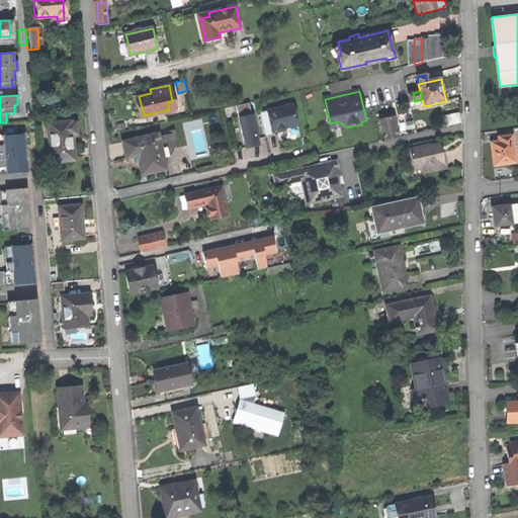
[(139,116),(144,115),(139,96),(135,97),(137,107),(139,116)]
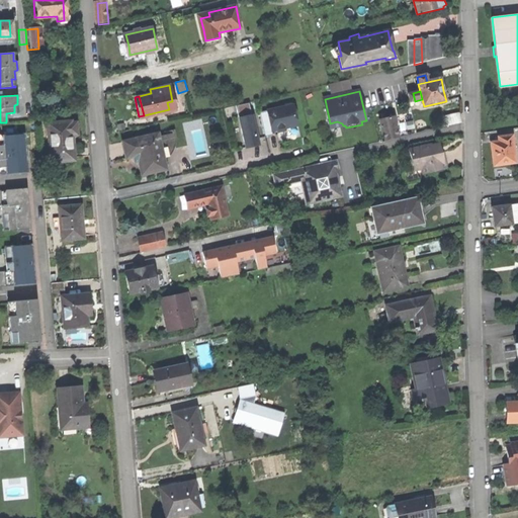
[(294,105),(267,112),(272,132),(277,131),(286,128),(298,125),(294,105)]
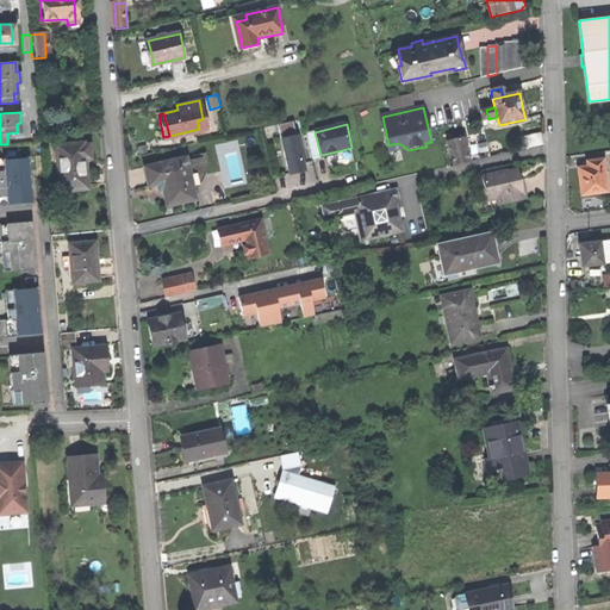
[(517,139),(521,150),(541,147),(539,135),(517,139)]
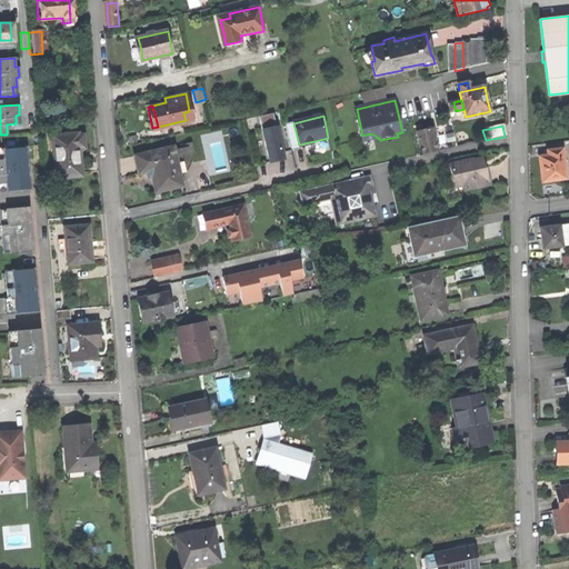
[(278,127),(262,130),(271,165),(286,161),(278,127)]
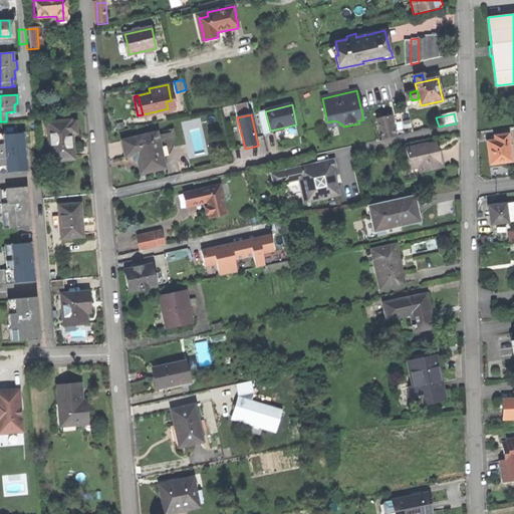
[(376,119),(381,140),(397,136),(392,115),(376,119)]
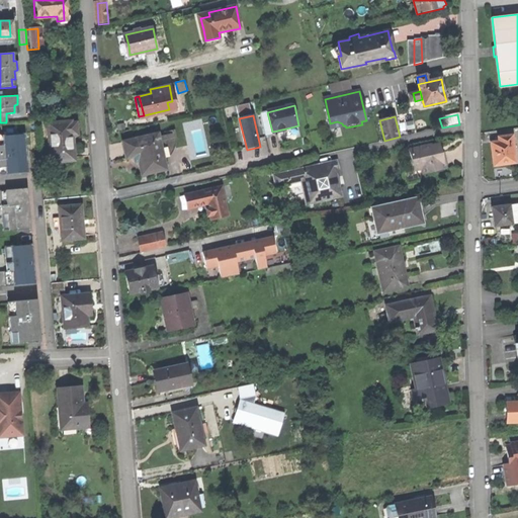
[(69,122),(46,123),(47,137),(49,162),(62,161),(72,161),(71,146),(70,135),(69,123),(69,122)]
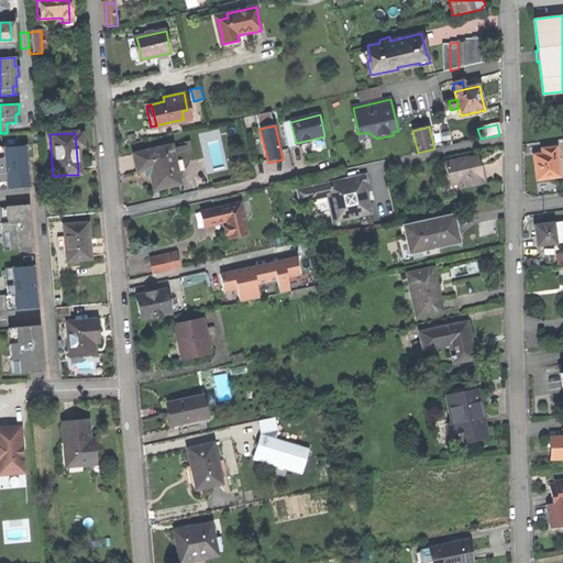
[(0,174),(20,173),(21,188),(30,188),(28,172),(26,172),(26,168),(25,165),(28,164),(26,145),(0,146),(0,174)]
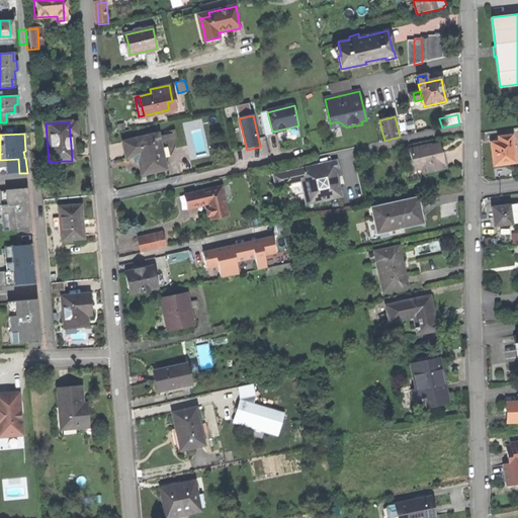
[(175,134),(158,138),(164,161),(167,160),(170,157),(174,151),(176,141),(175,134)]
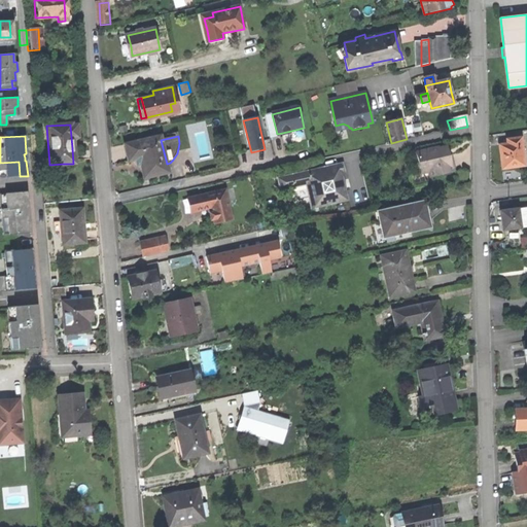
[(128,155),(129,162),(135,161),(139,160),(140,165),(144,179),(169,173),(167,164),(161,140),(161,137),(126,145),(128,155)]
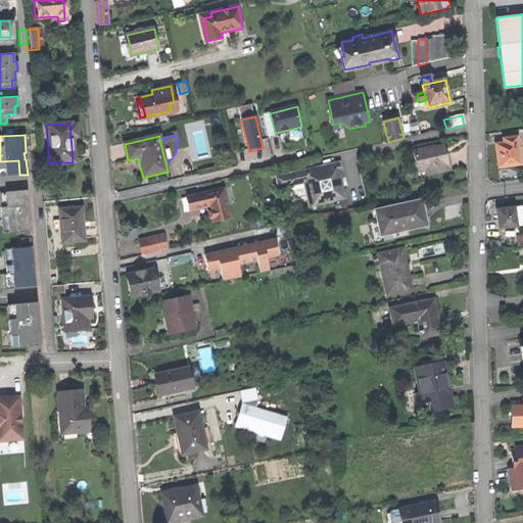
[(500,168),(521,165),(520,154),(521,154),(520,145),(518,145),(517,137),(503,139),(503,144),(496,144),(497,155),(500,168)]
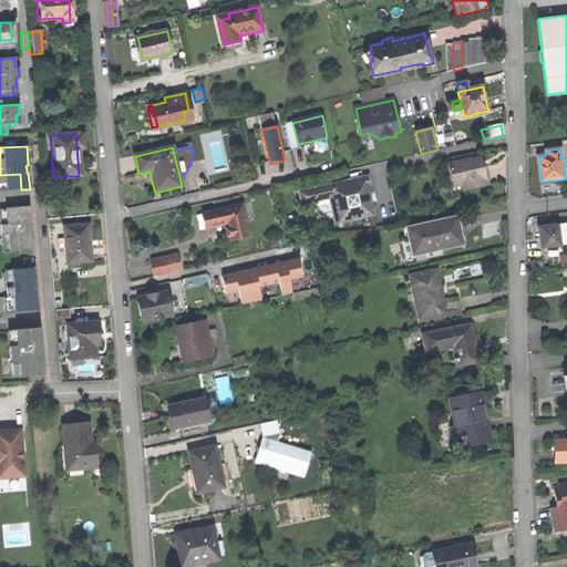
[(68,181),(68,176),(53,177),(51,150),(48,150),(50,182),(68,181)]
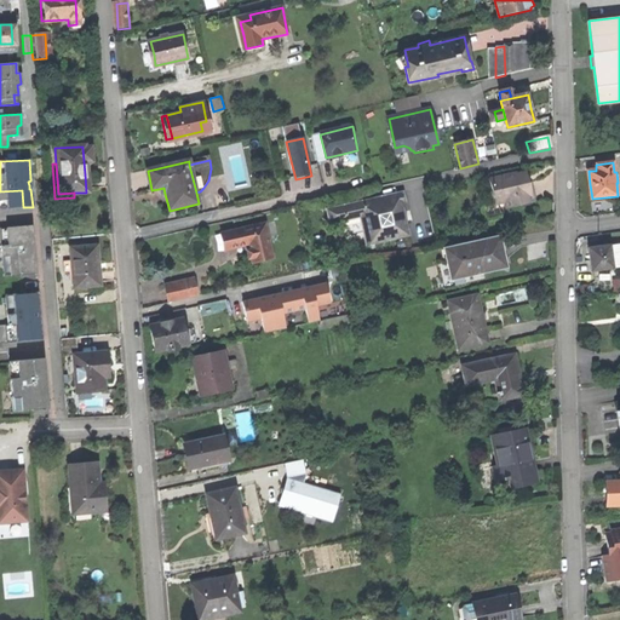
[(492,179),(497,200),(504,197),(507,210),(535,204),(533,191),(530,182),(528,183),(526,173),(516,176),(516,173),(492,179)]
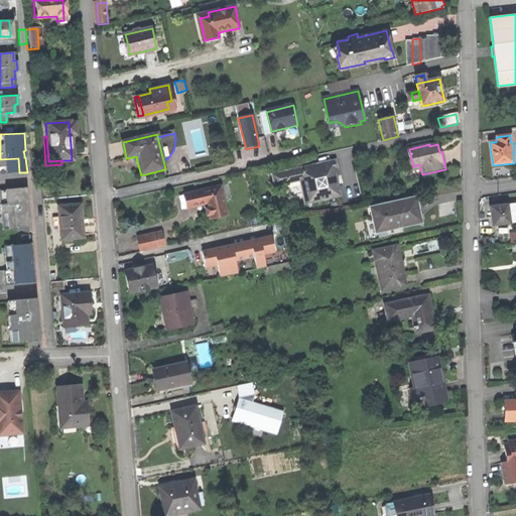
[(18,158),(0,159),(0,173),(19,172),(18,158)]
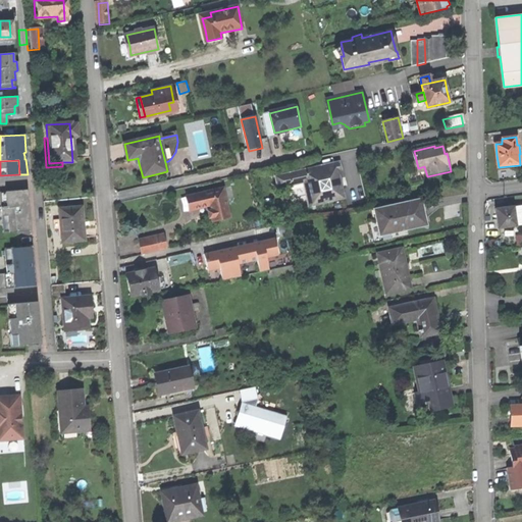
[(304,183),(309,207),(345,199),(340,174),(343,169),(342,165),(341,161),(276,176),(278,188),(304,183)]
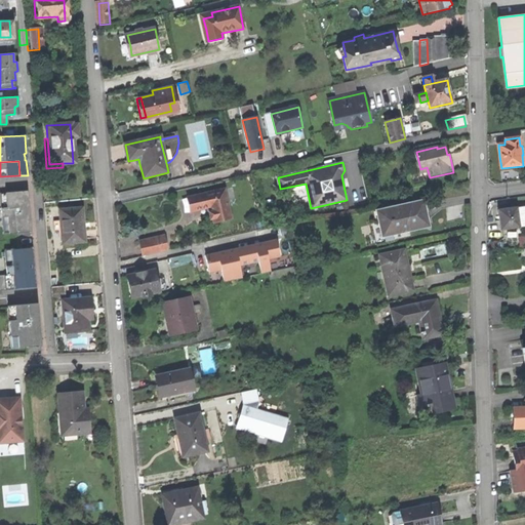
[(422,179),(430,177),(427,167),(420,169),(422,179)]
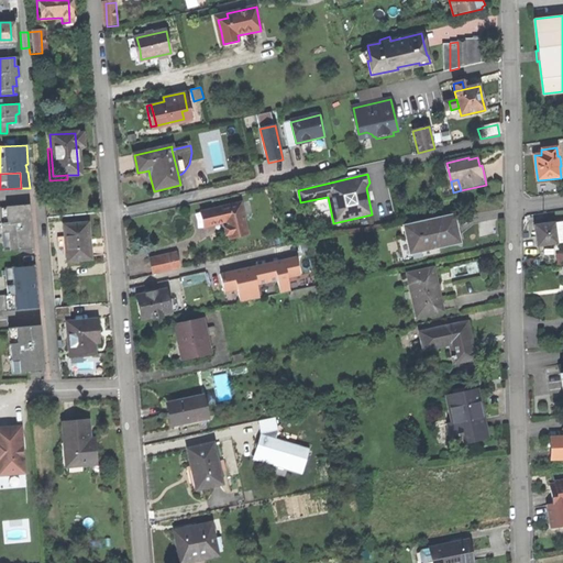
[(231,241),(250,236),(242,202),(207,210),(210,228),(223,224),(225,224),(227,229),(224,229),(225,238),(230,236),(231,241)]
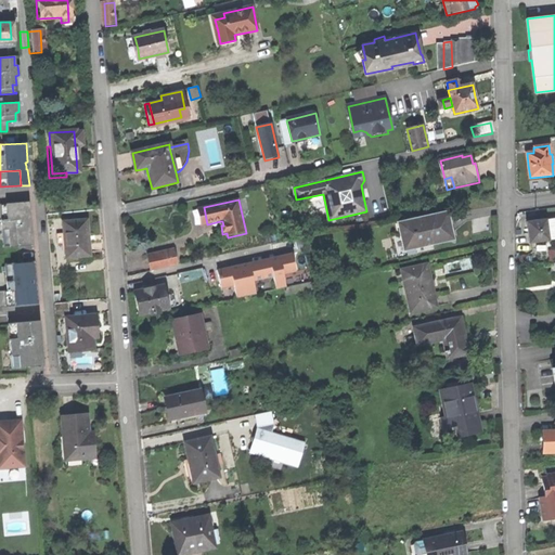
[(0,204),(0,219),(29,218),(27,203),(0,204)]
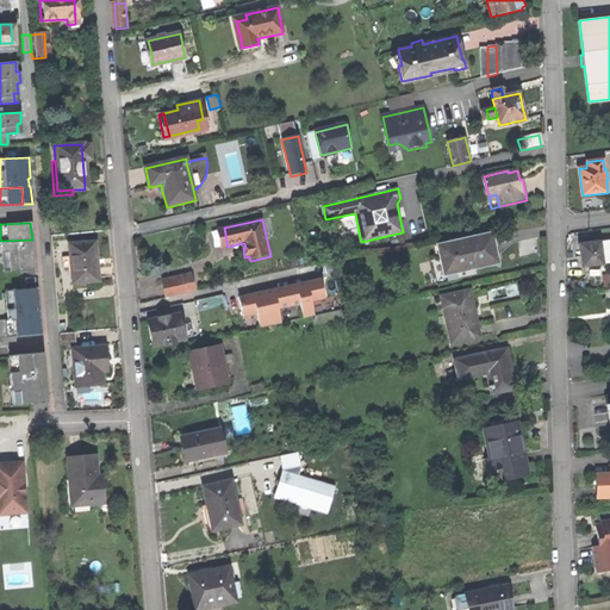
[(222,248),(228,247),(224,228),(218,229),(222,248)]
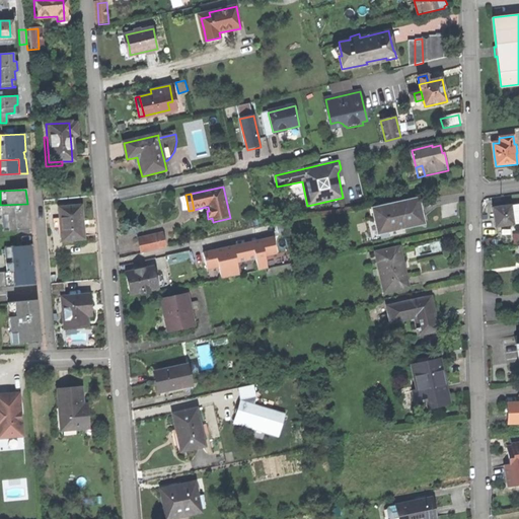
[(375,219),(377,232),(386,230),(423,223),(420,211),(418,200),(373,209),(375,219)]
